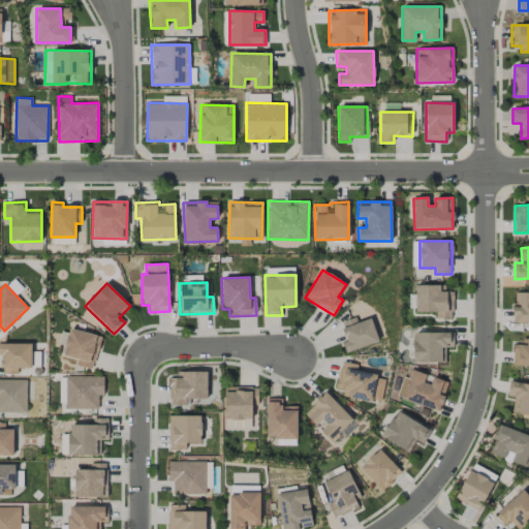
[(415,312),(436,312),(436,318),(453,319),(453,292),(444,291),(444,286),(415,285),(415,312)]
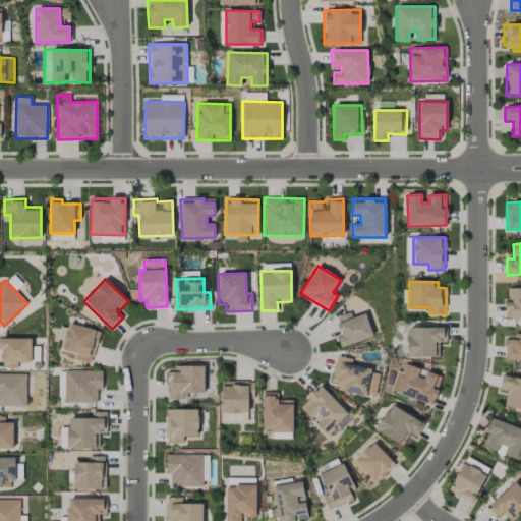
[(505,317),(520,317),(520,288),(506,288),(505,317)]
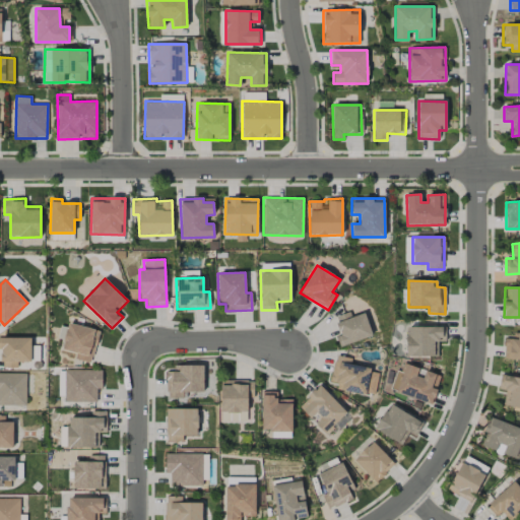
[(336,336),(339,346),(372,337),(365,313),(351,317),(349,312),(335,316),(340,335),(336,336)]
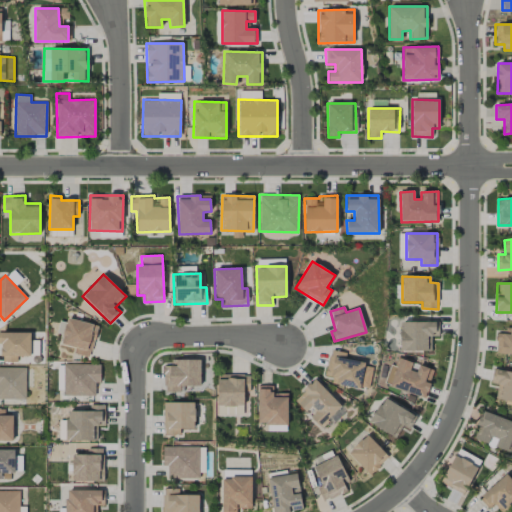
[(73,353),(90,357),(97,325),(67,318),(61,344),(75,347),(73,353)]
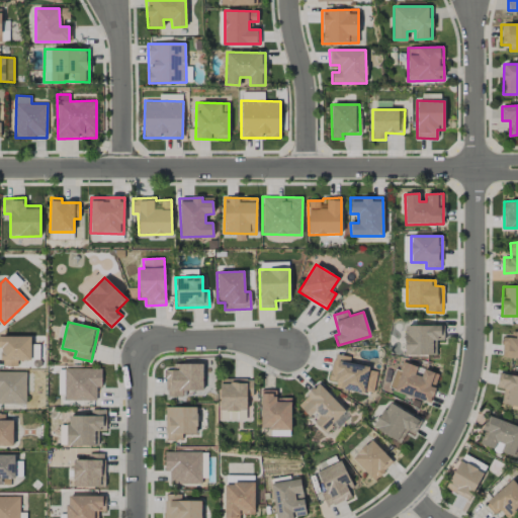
[(435,356),(436,340),(443,340),(444,326),(405,325),(405,355),(435,356)]
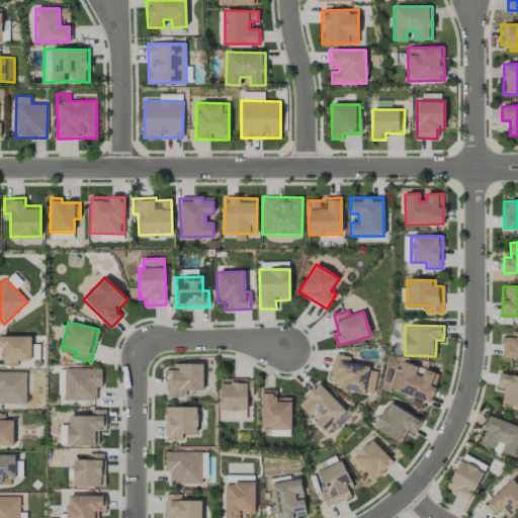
[(511,338),(502,337),(502,358),(517,358),(517,332),(512,332),(511,338)]
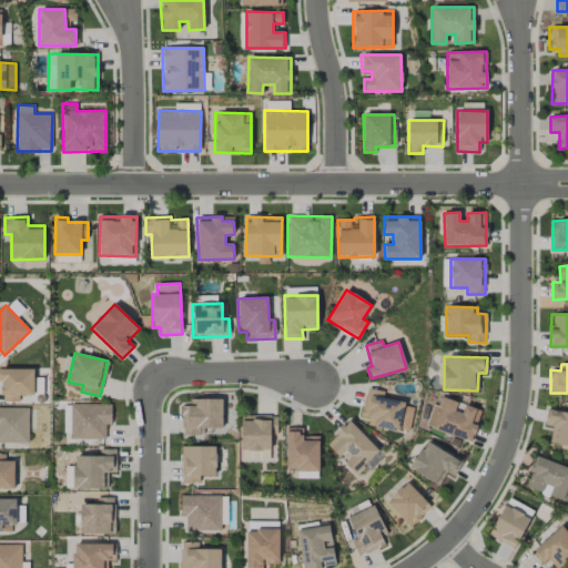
[(33,368),(0,368),(0,381),(1,382),(1,402),(19,402),(19,395),(33,395),(33,368)]
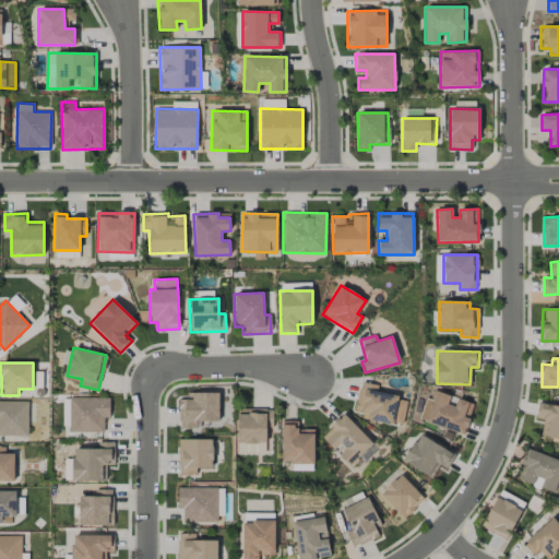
[(355,411),(363,412),(361,418),(402,426),(407,399),(376,393),(378,385),(360,382),(355,411)]
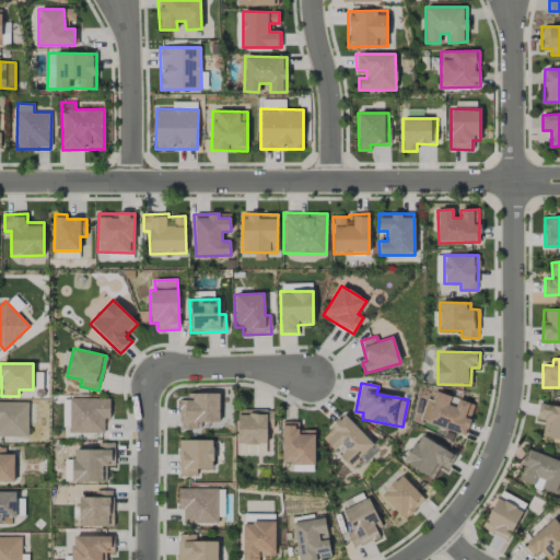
[(426,423),(465,435),(475,405),(457,399),(455,407),(447,405),(451,396),(435,392),(426,423)]
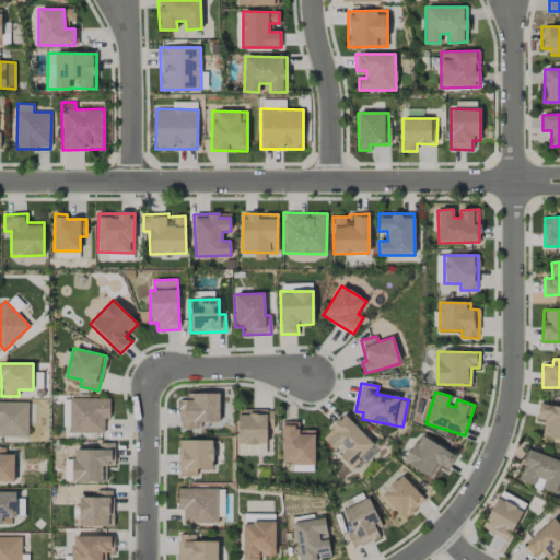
[(219,422),(219,394),(188,393),(188,400),(178,399),(178,429),(196,429),(196,422),(219,422)]
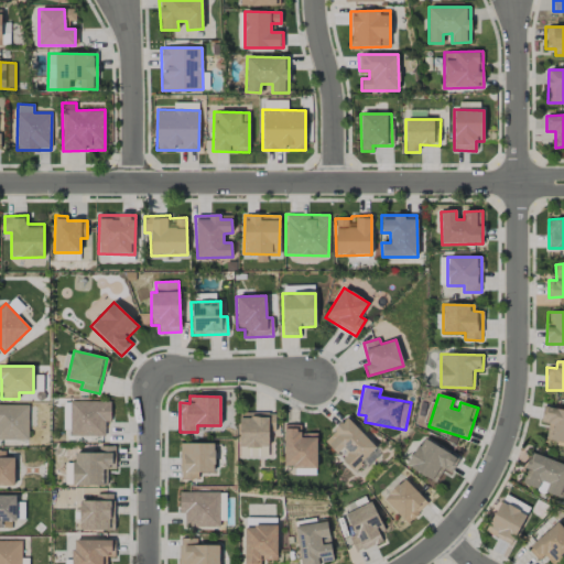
[(110,402),(69,401),(69,436),(105,437),(105,422),(110,422),(110,402)]
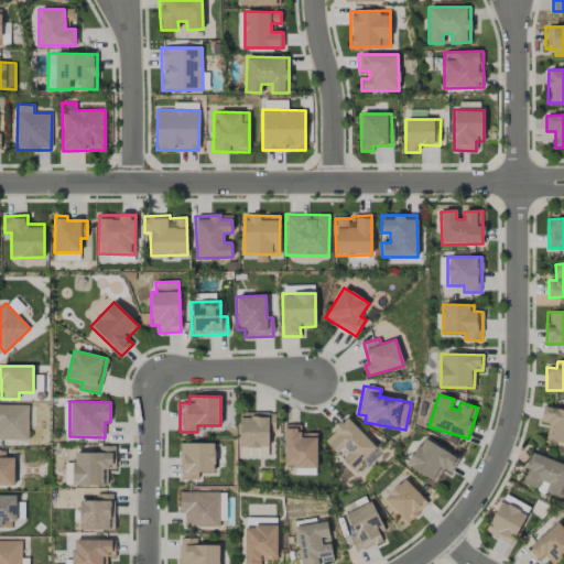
[(28,405),(0,404),(0,440),(28,440),(28,405)]
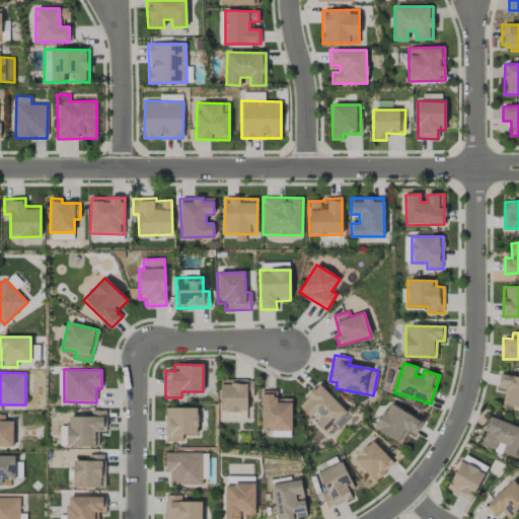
[(518,377),(500,374),(497,388),(504,390),(502,404),(518,408),(518,377)]
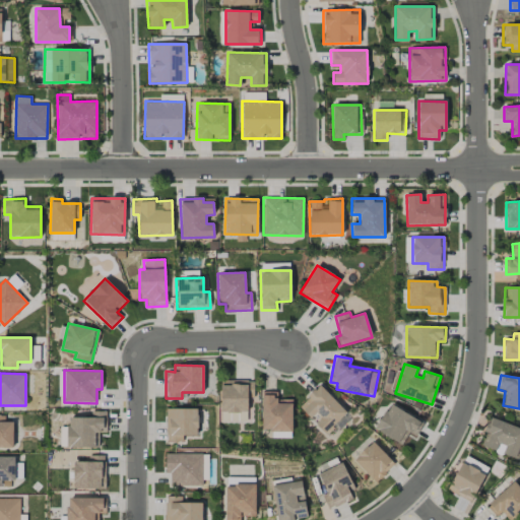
[(254,398),(254,381),(220,380),(220,413),(247,413),(248,398),(254,398)]
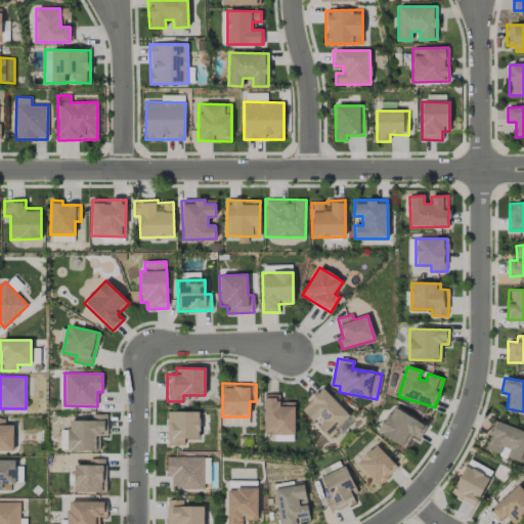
[(315,425),(329,437),(349,416),(321,388),(301,410),(315,425)]
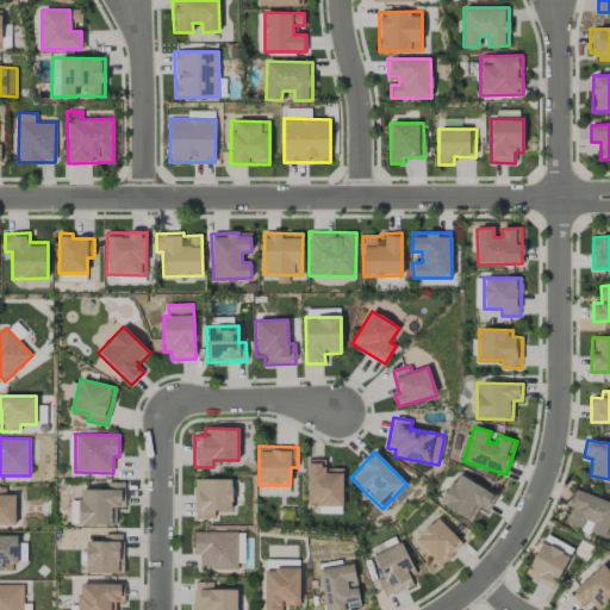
[(343,468),(325,468),(325,460),(306,460),(306,505),(342,505),(343,468)]
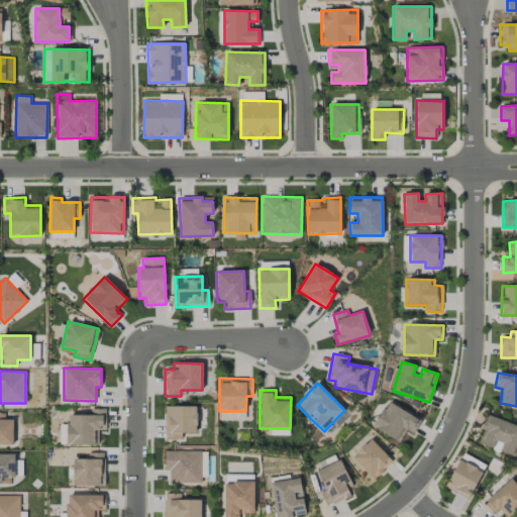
[(413,435),(421,421),(387,401),(372,427),(399,442),(406,431),(413,435)]
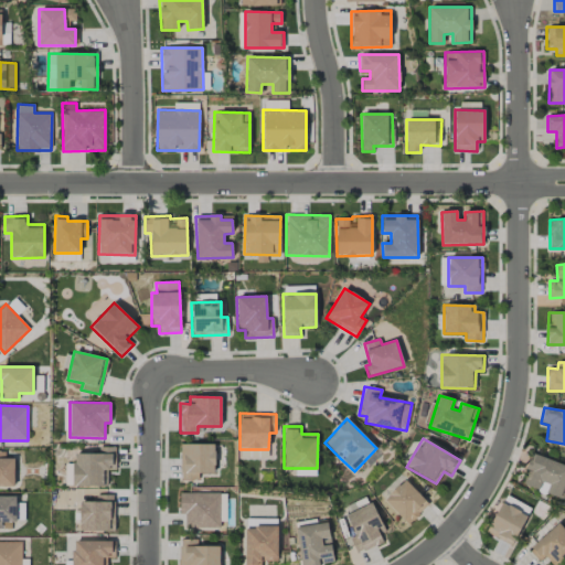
[(215,445),(181,444),(180,480),(198,480),(198,473),(214,475),(215,445)]
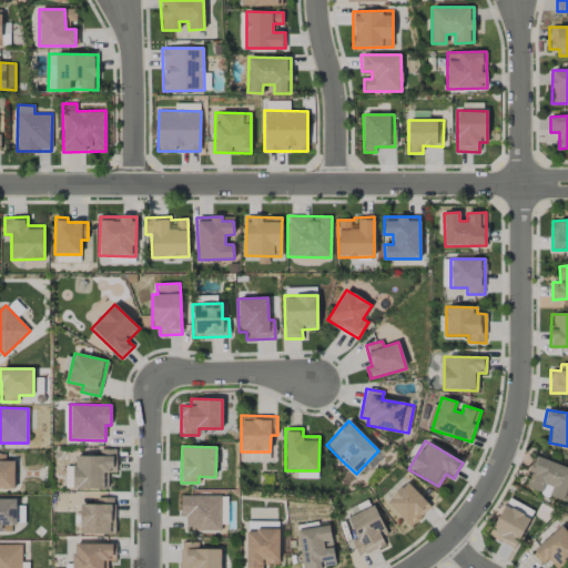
[(108,488),(108,473),(117,473),(115,449),(99,449),(99,456),(73,456),(73,489),(108,488)]
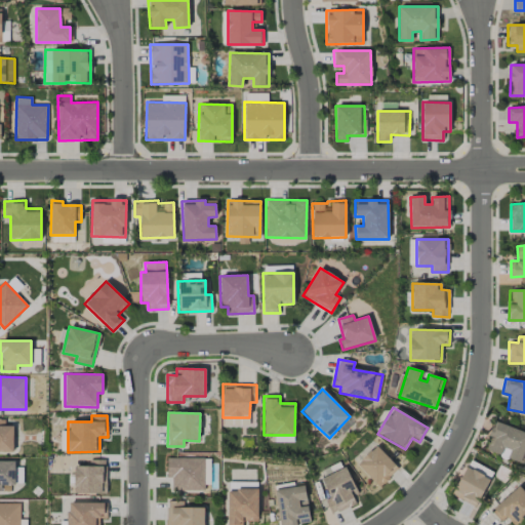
[(0,451),(13,451),(12,426),(4,426),(4,419),(0,419),(0,451)]
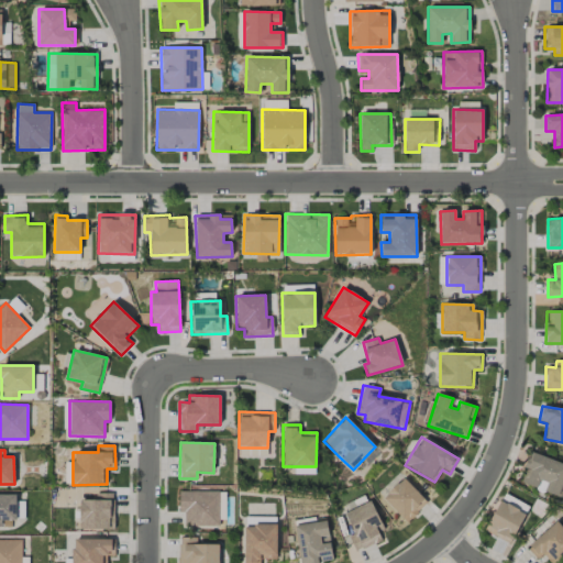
[(562,482),(562,463),(530,451),(523,467),(526,468),(520,483),(558,497),(562,482)]
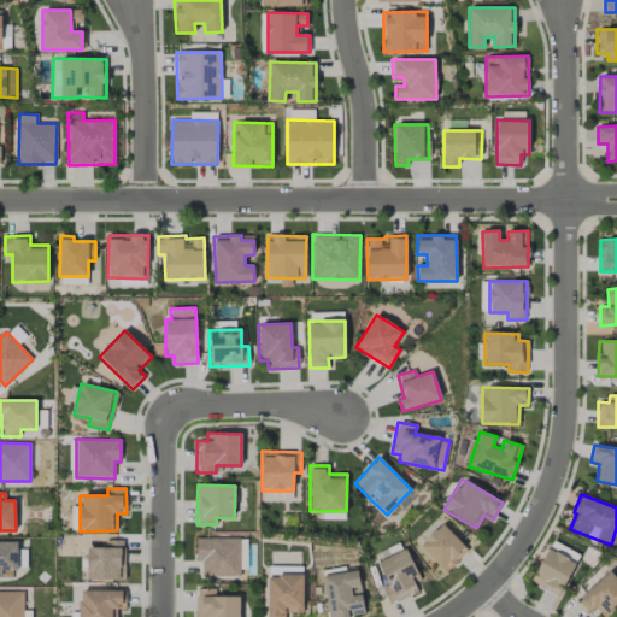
[(468,551),(442,523),(418,546),(445,574),(468,551)]
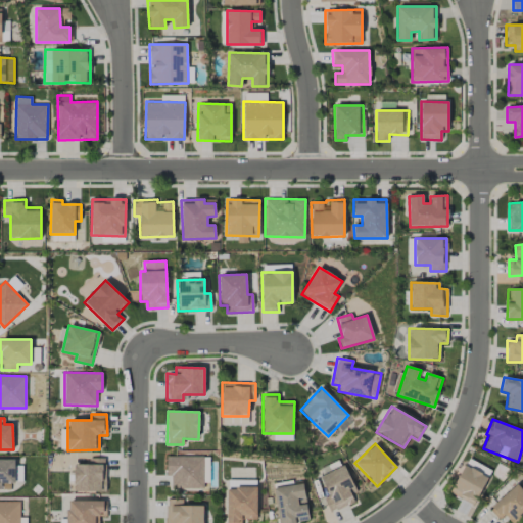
[(165,476),(172,476),(171,488),(202,488),(203,457),(167,456),(165,476)]
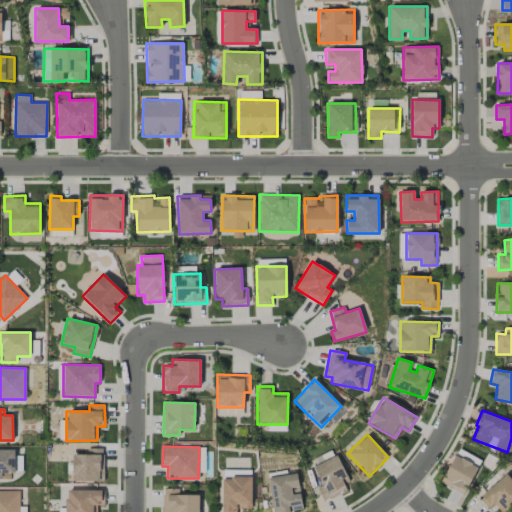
[(72,481),(103,481),(103,448),(87,448),(87,454),(72,455),(72,481)]
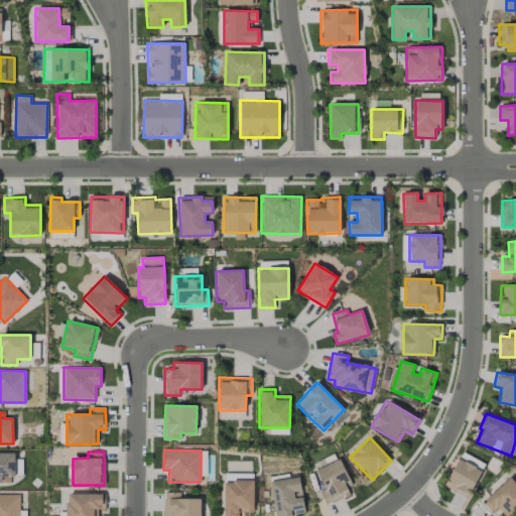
[(0,483),(13,483),(14,454),(0,453),(0,483)]
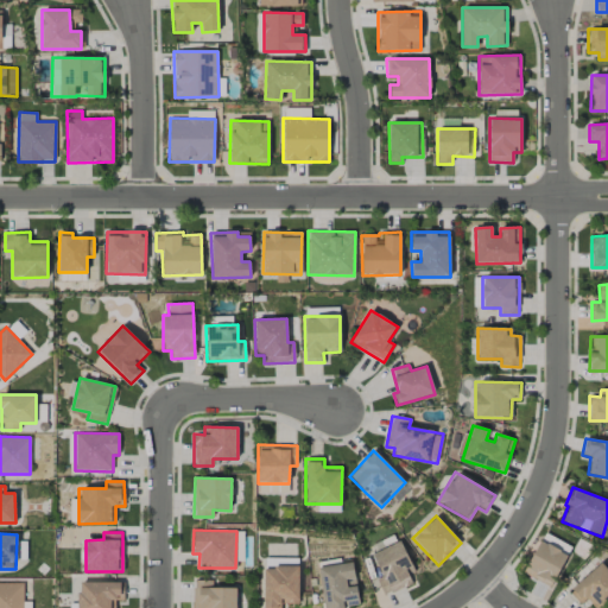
[(540,540),(568,553),(571,545),(544,533),(540,540)]
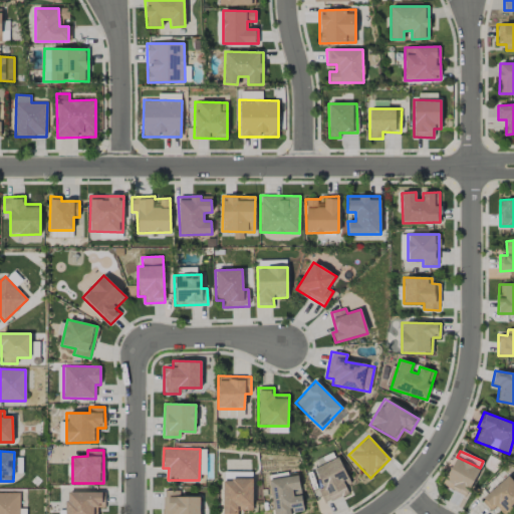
[(479,468),(455,457),(442,485),(466,496),(479,468)]
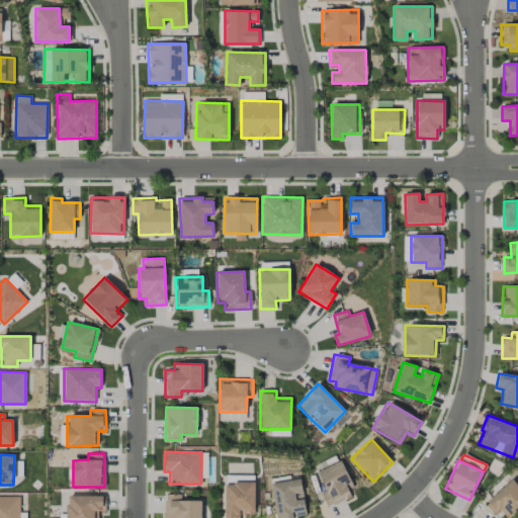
[(347,490),(352,487),(341,461),(317,472),(325,491),(320,493),(327,508),(351,497),(347,490)]
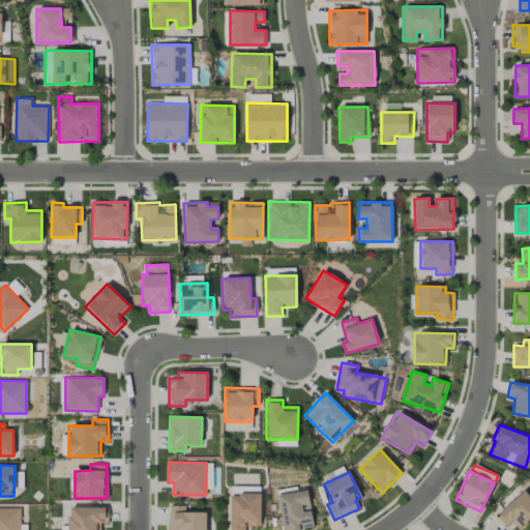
[(518,529),(523,529),(529,524),(529,495),(524,490),(496,516),(505,527),(511,522),(518,529)]
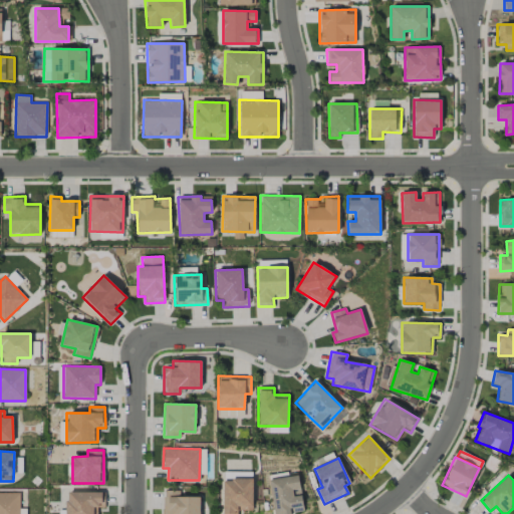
[(298,476),(269,479),(272,513),(294,513),(303,513),(298,476)]
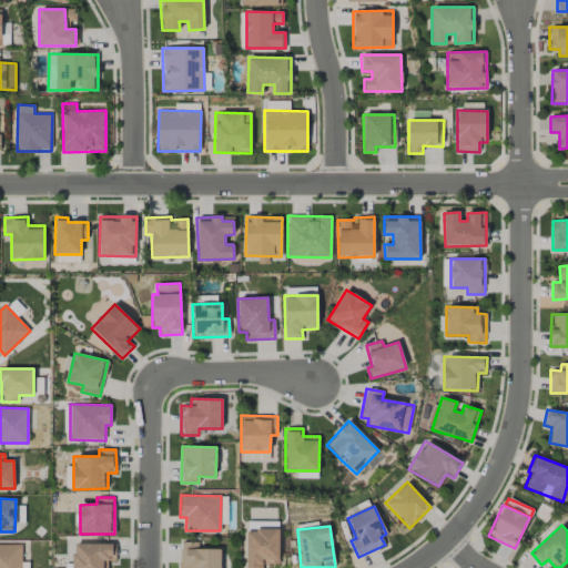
[(246,529),(245,567),(262,567),(263,564),(279,564),(280,529),(246,529)]
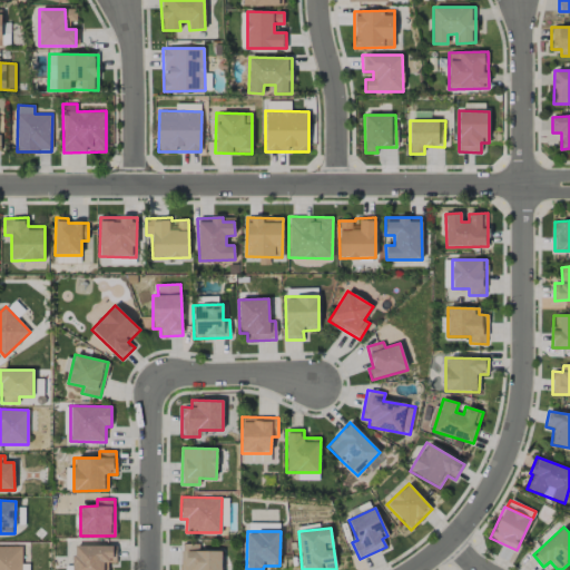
[(220,569),(222,551),(198,551),(198,544),(182,543),(180,569),(220,569)]
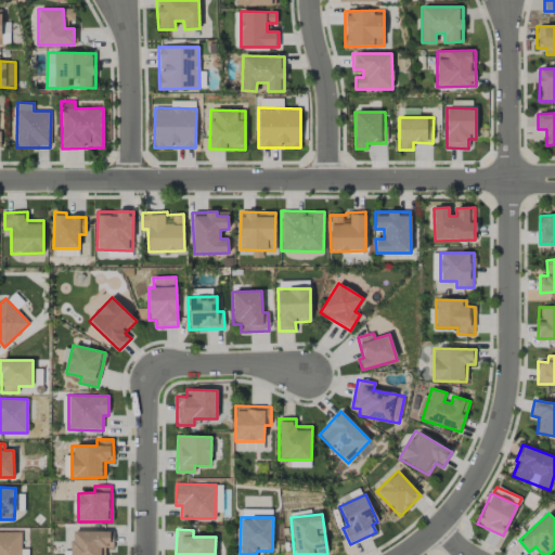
[(71,554),(104,554),(105,549),(113,549),(113,531),(71,531),(71,554)]
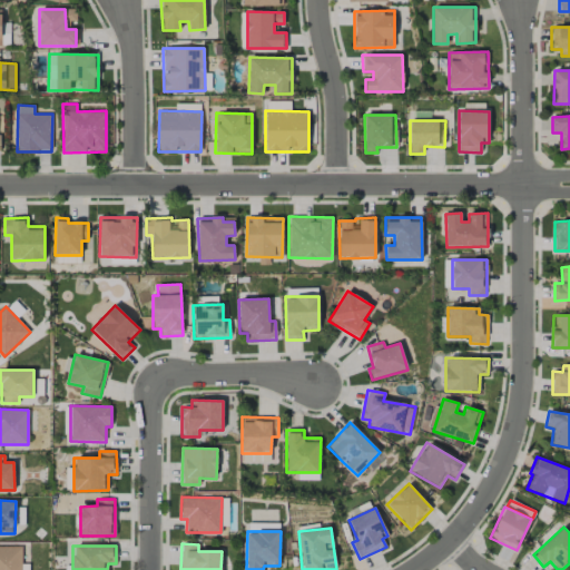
[(0,569),(21,569),(21,547),(0,547),(0,569)]
